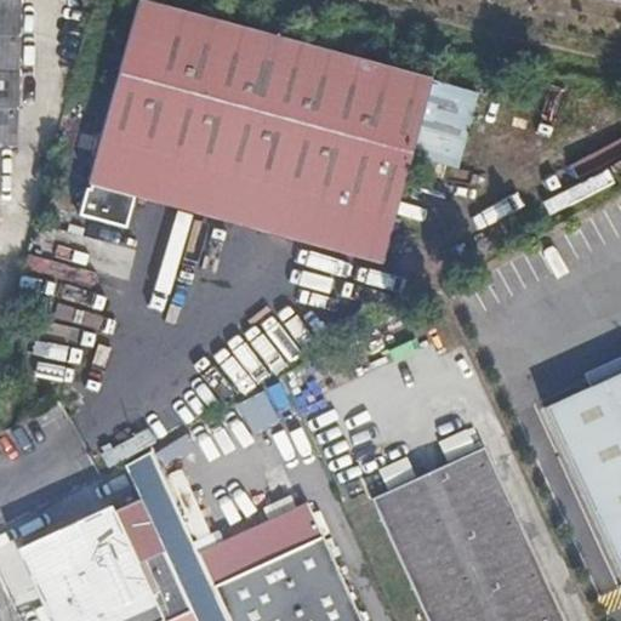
[(480,81),(193,0),(135,0),(80,206),(127,218),(137,187),(382,254),(411,154),(456,167),(480,81)]
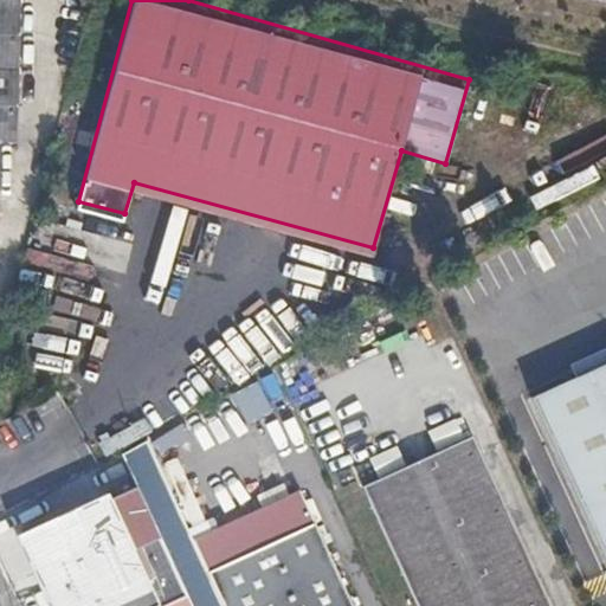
[(0,5),(0,148),(12,149),(15,6),(0,5)]
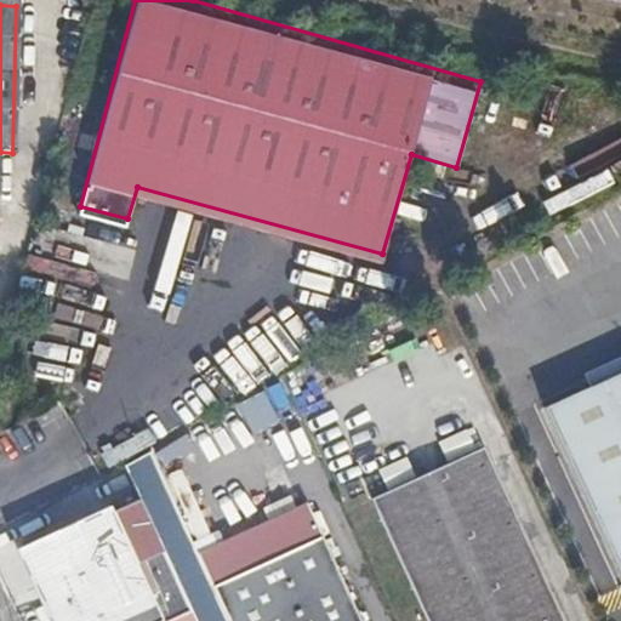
[(90,392),(107,317),(53,305),(34,376),(90,392)]
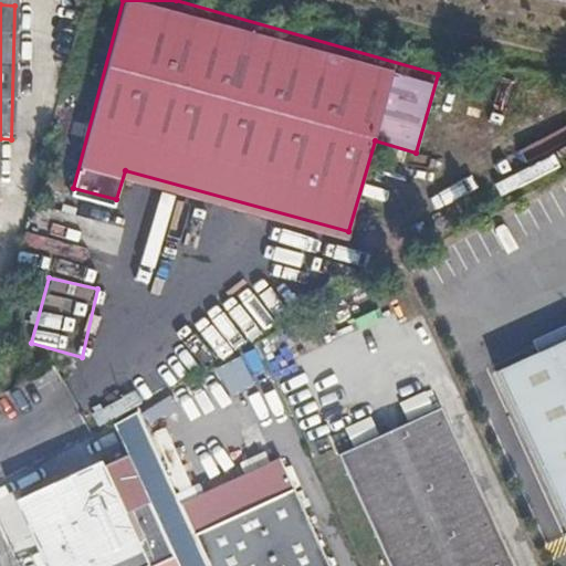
[(565,337),(492,373),(565,530),(565,337)]
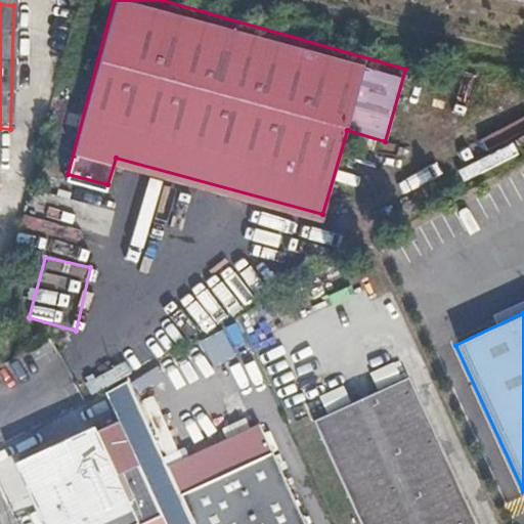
[(473,523),(405,379),(314,422),(361,523),(473,523)]
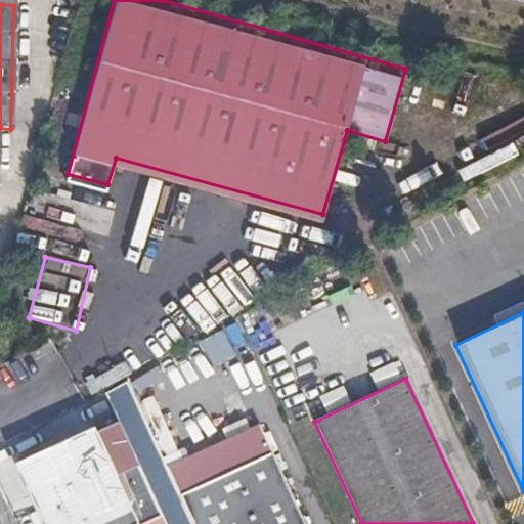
[(93,427),(19,461),(47,523),(134,523),(136,523),(115,475),(136,466),(116,419),(93,428),(93,427)]
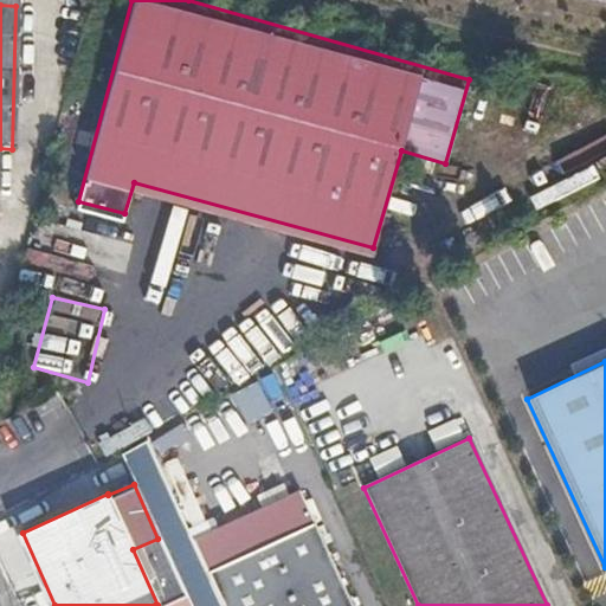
[(191,540),(221,605),(352,605),(297,491),(191,540)]
